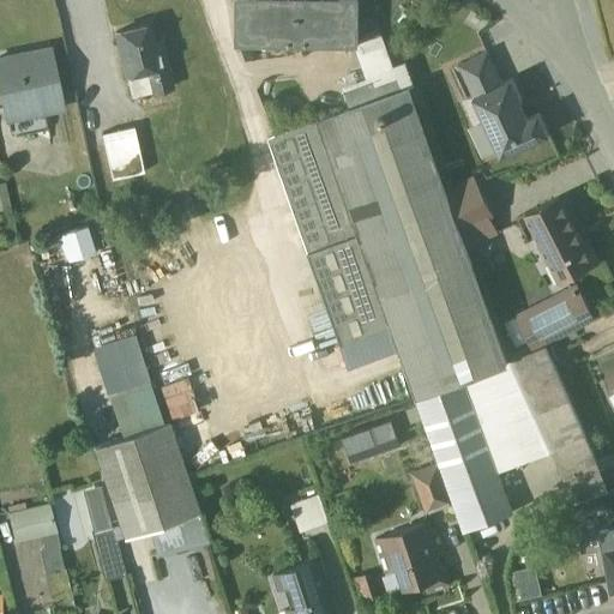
[(379,35),(357,43),(357,2),(355,0),(236,0),(235,1),(235,44),(289,46),(353,47),(365,79),(341,88),(349,109),(399,91),(379,35)]
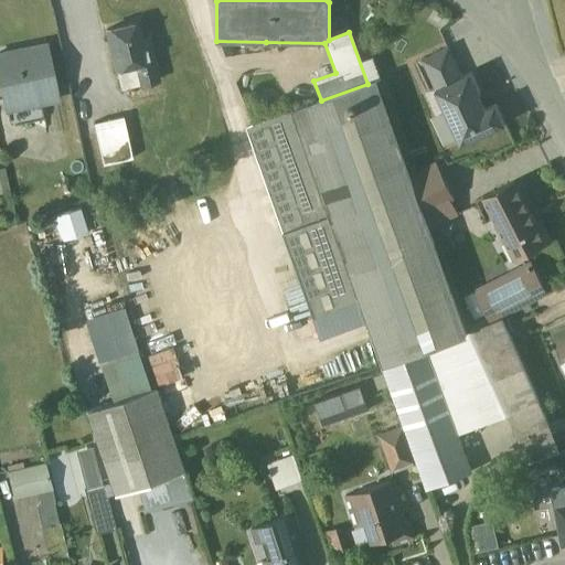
[(135,23),(105,31),(119,89),(137,85),(137,87),(156,82),(146,40),(139,41),(135,23)]
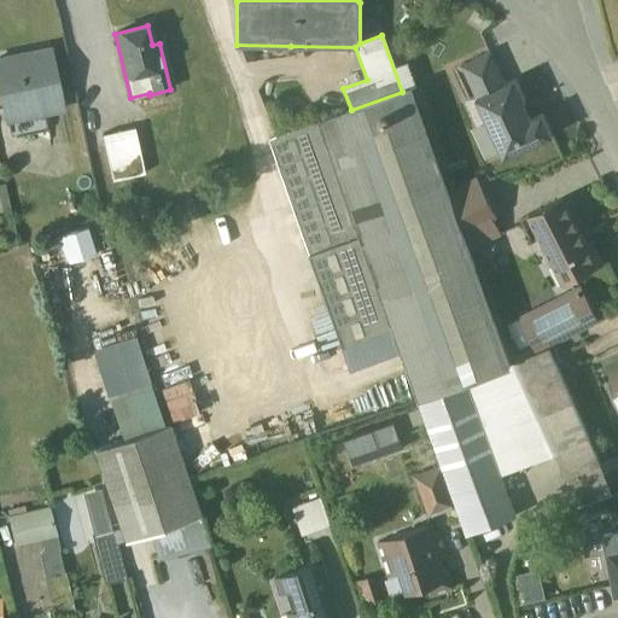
[(60,112),(48,50),(0,59),(0,100),(5,124),(60,112)]
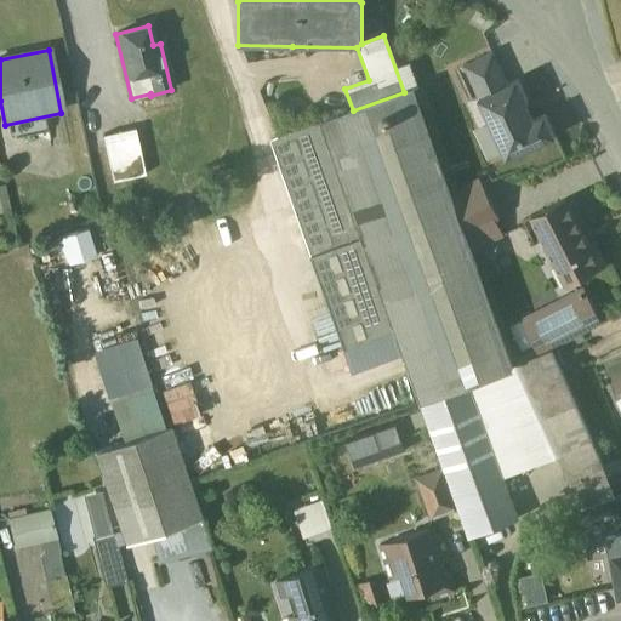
[(505,159),(553,136),(542,114),(531,119),(524,103),(527,102),(516,80),(506,85),(490,53),(462,67),(476,97),(467,102),(478,126),(486,123),(505,159)]
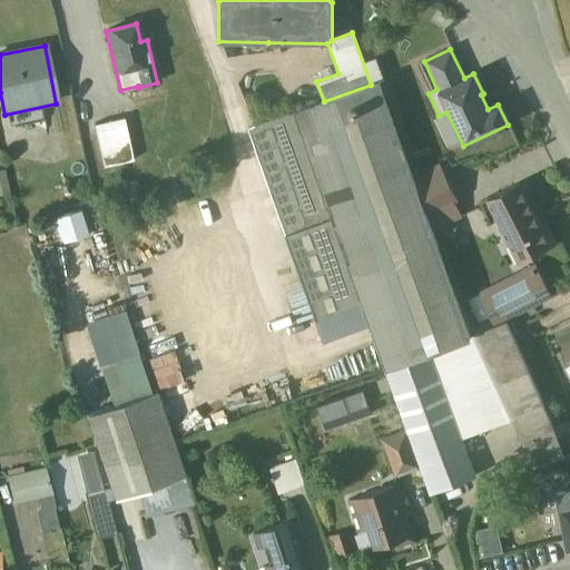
[(361,305),(385,369),(470,338),(379,84),(371,85),(324,101),(247,129),(316,321),(361,305)]
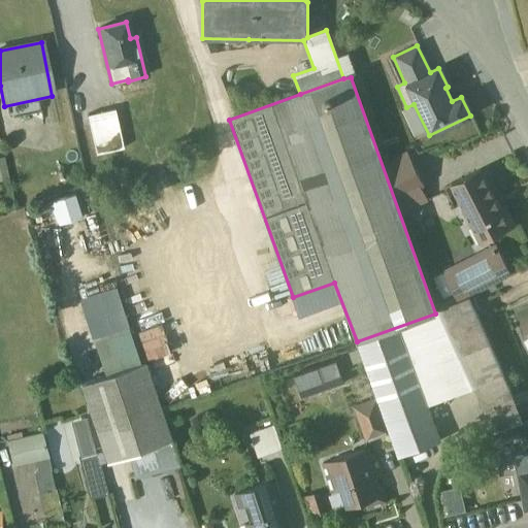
[(122,150),(113,110),(86,116),(94,156),(122,150)]
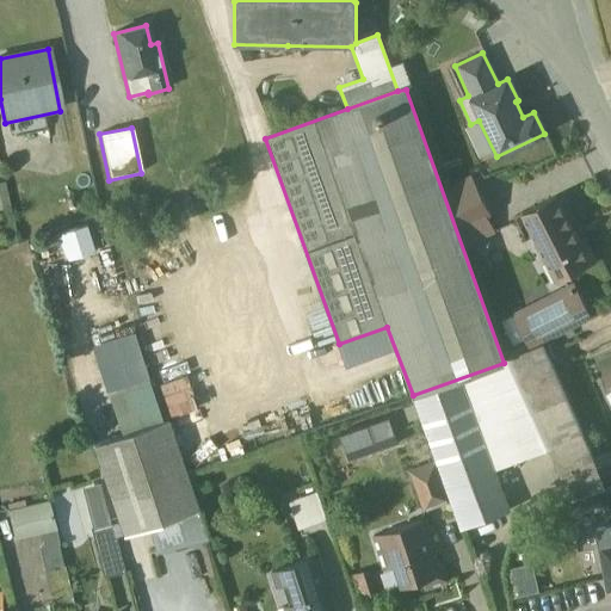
[(474,173),(442,187),(467,244),(499,229),(474,173)]
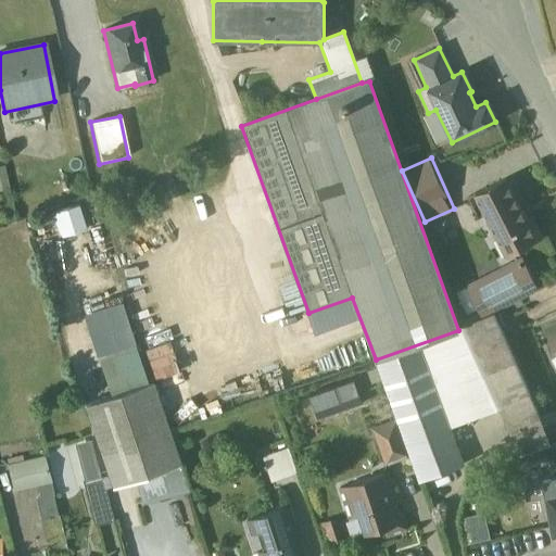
[(504,179),(472,196),(503,255),(541,238),(531,216),(525,219),(504,179)]
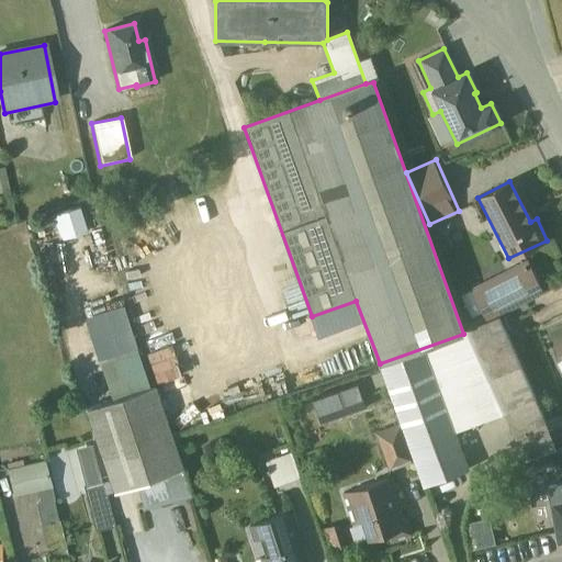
[(542,293),(543,293),(526,260),(469,289),(486,319),(498,316),(542,293)]
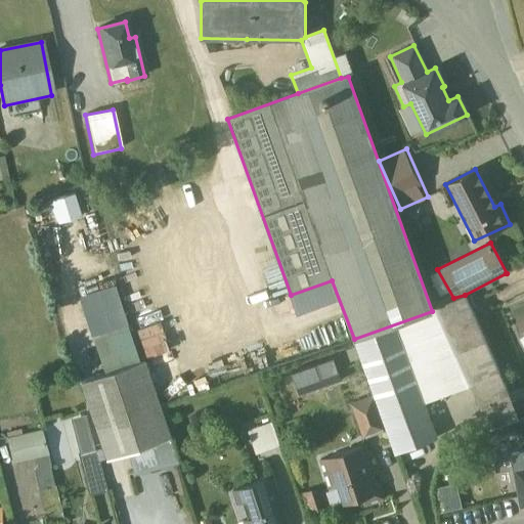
[(464,296),(432,311),(354,339),(353,341),(392,453),(438,437),(424,402),(470,386),(489,430),(492,428),(523,416),(523,415),(523,391),(522,387),(508,393),(464,296)]
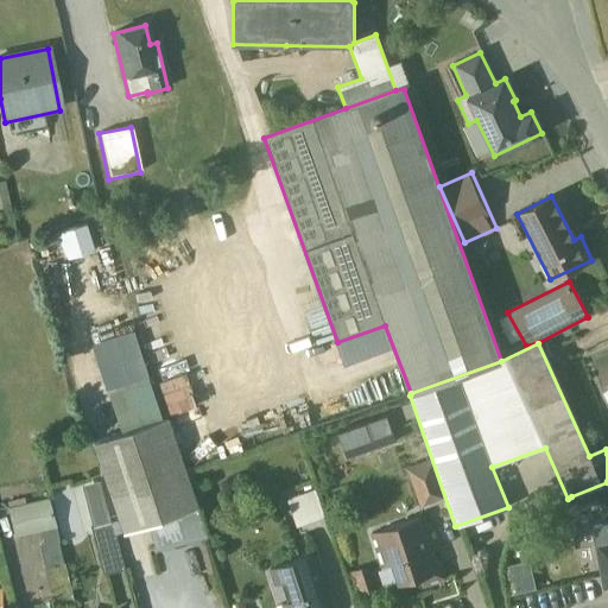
[(106,396),(119,432),(159,419),(147,382),(106,396)]
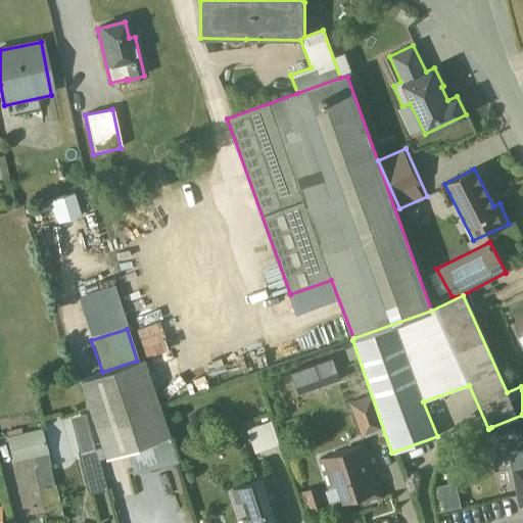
[(124,453),(132,474),(176,462),(157,407),(142,360),(78,382),(99,448),(95,450),(97,460),(104,459),(124,453)]
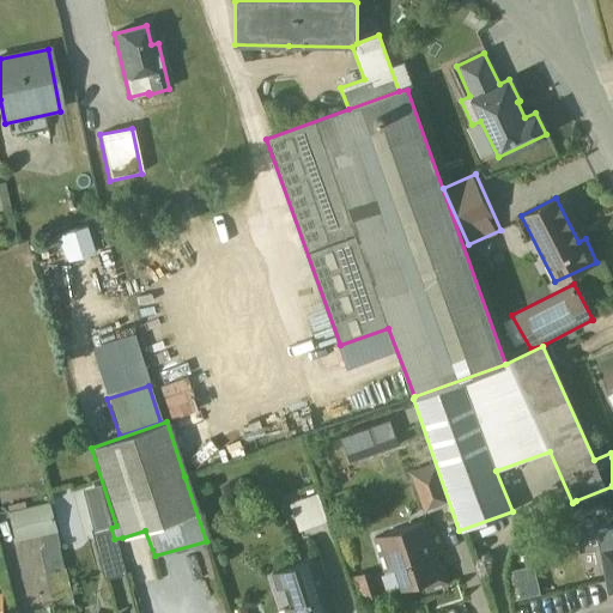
[(435,462),(434,462),(407,473),(424,514),(449,504),(435,462)]
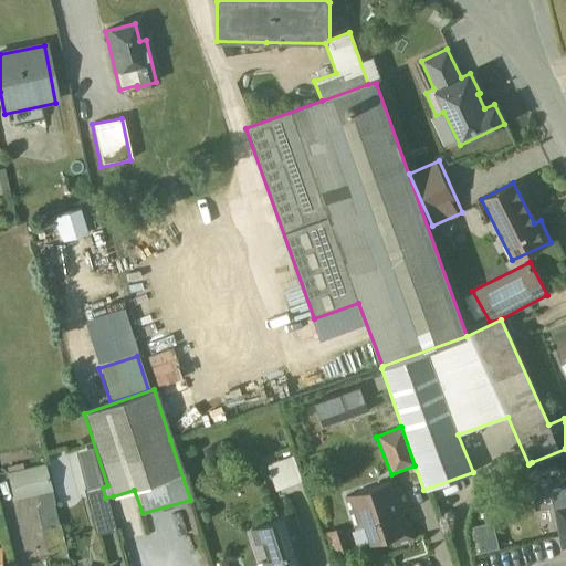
[(92,450),(91,449),(74,453),(74,454),(84,492),(82,493),(94,535),(94,536),(114,531),(115,531),(103,488),(92,450)]
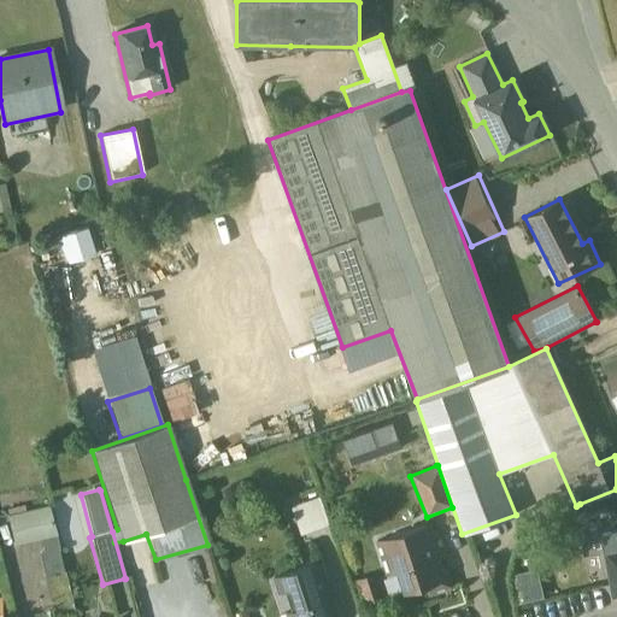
[(616,586),(616,489),(580,504),(587,521),(593,554),(597,556),(600,574),(610,573),(612,587),(616,586)]
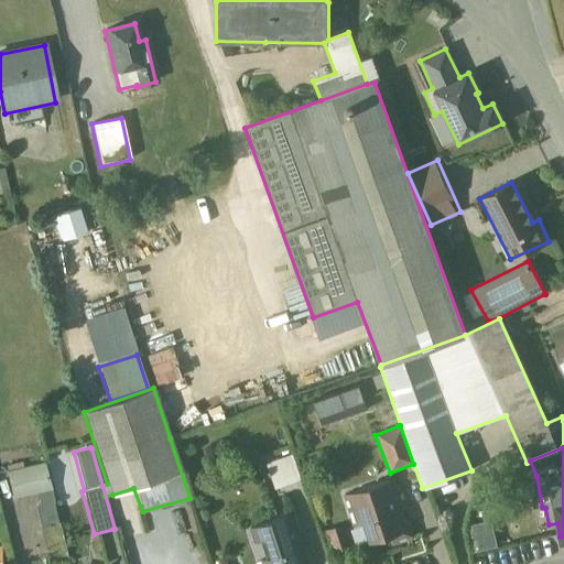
[(299,479),(290,455),(266,464),(274,488),(299,479)]
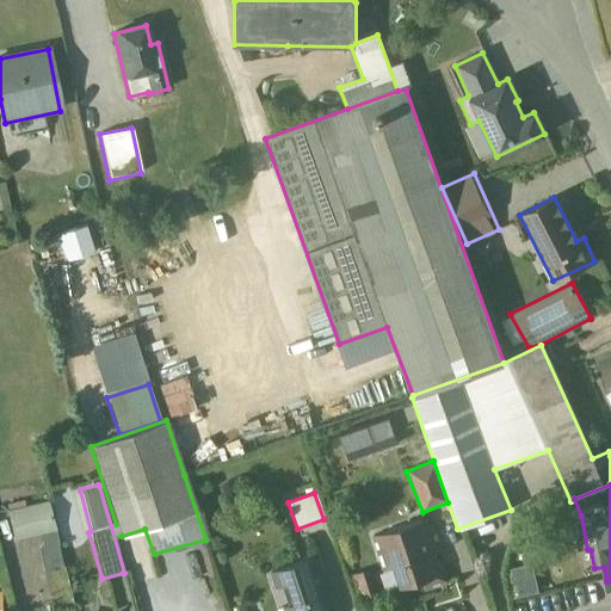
[(47,501),(6,511),(12,541),(38,536),(41,547),(38,548),(43,572),(62,567),(47,501)]
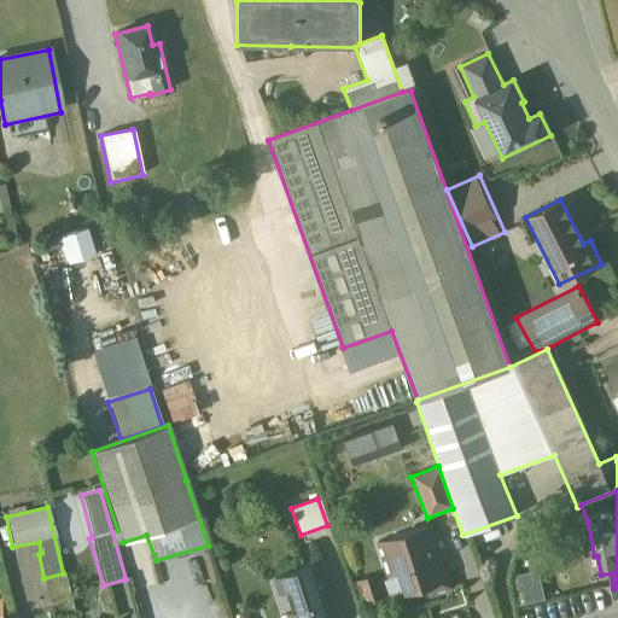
[(429,596),(452,589),(447,573),(441,569),(438,563),(448,559),(443,546),(442,546),(438,534),(433,535),(431,525),(374,543),(386,578),(386,579),(397,576),(403,595),(426,588),(429,596)]
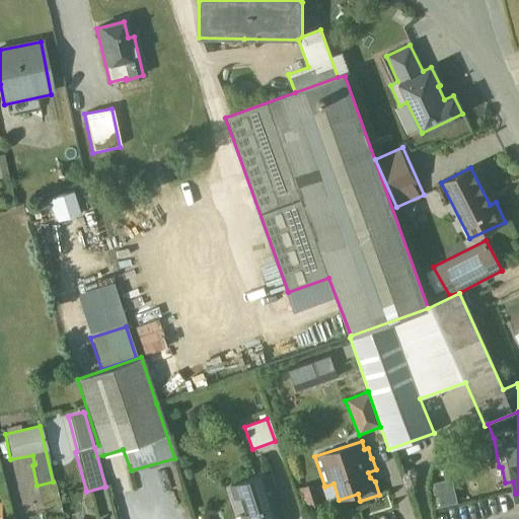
[(284,518),(269,472),(229,486),(233,500),(239,498),(245,514),(234,518),(284,518)]
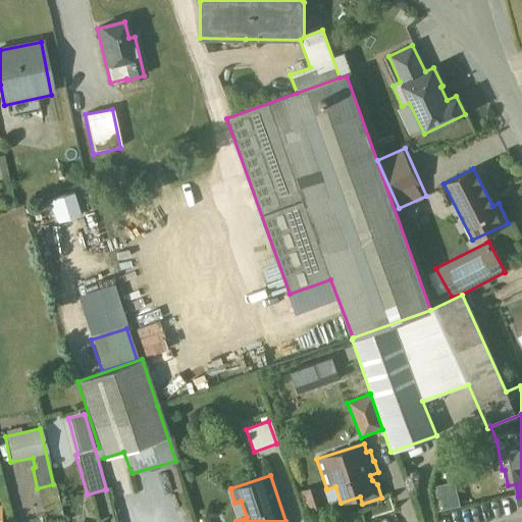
[(313,487),(297,492),(304,514),(320,509),(313,487)]
